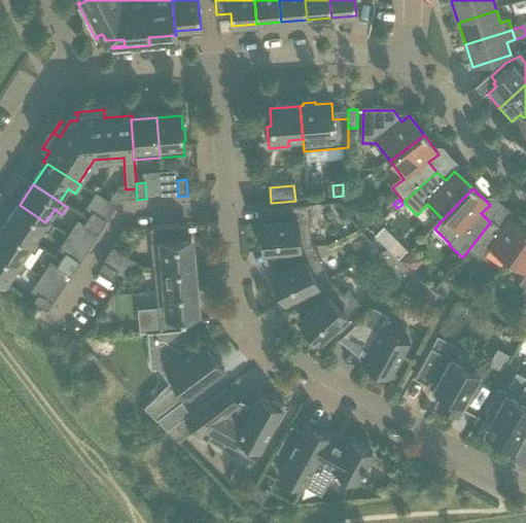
[(45,222),(20,205),(6,225),(33,243),(41,230),(48,235),(54,228),(45,222)]
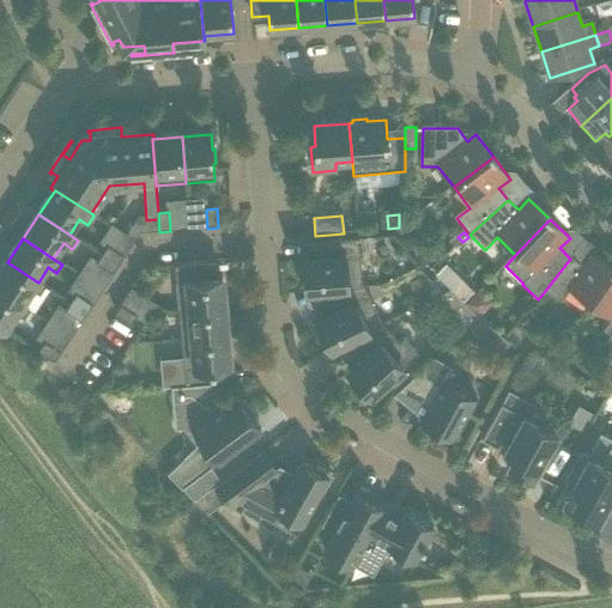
[(323,303),(363,286),(359,241),(316,243),(317,260),(303,260),(304,274),(302,274),(303,289),(306,289),(306,295),(320,293),(321,303),(323,303)]
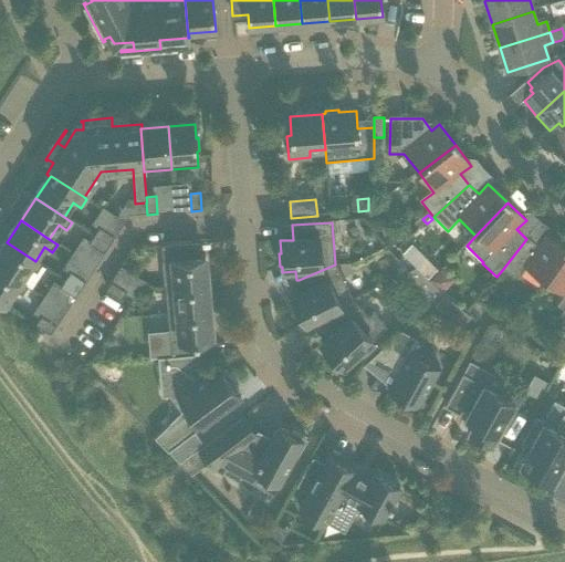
[(95,237),(110,247),(115,239),(100,229),(95,237)]
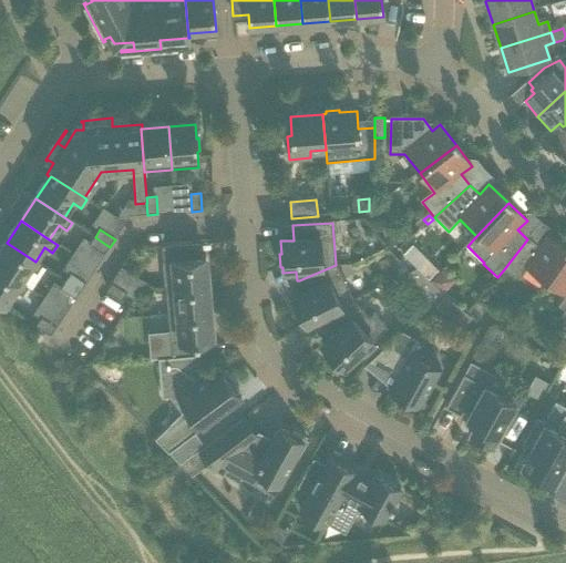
[(420,235),(411,243),(413,245),(420,252),(429,244),(420,235)]
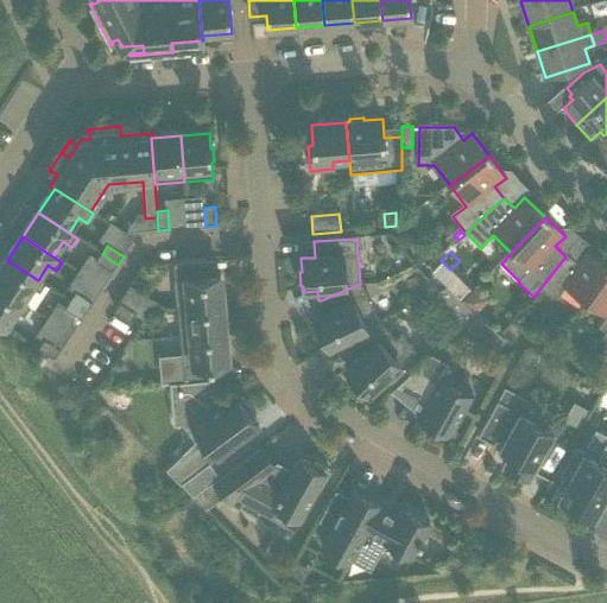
[(579,265),(566,256),(541,289),(557,300),(564,290),(586,304),(606,272),(606,265),(587,253),(579,265)]
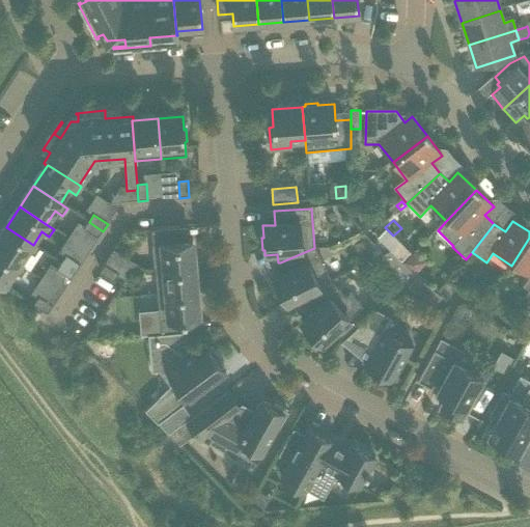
[(103,231),(89,222),(84,230),(98,239),(103,231)]
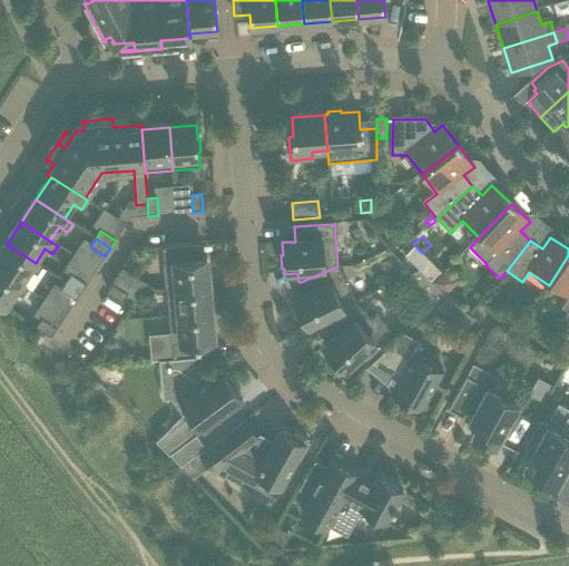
[(36,263),(7,244),(0,254),(0,271),(21,285),(30,271),(38,276),(43,269),(36,263)]
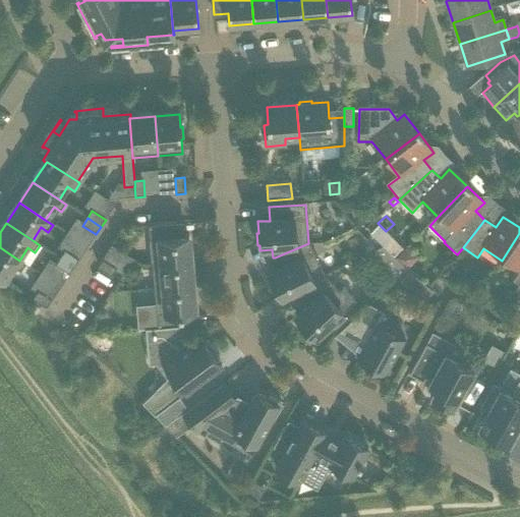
[(153,266),(191,263),(189,237),(177,238),(176,225),(149,227),(153,266)]
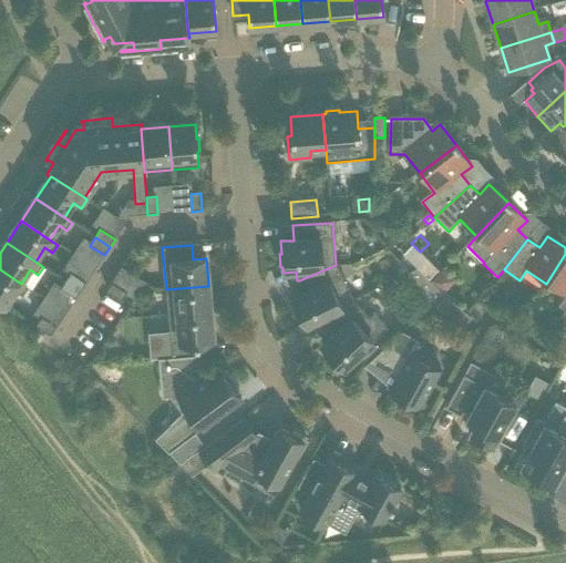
[(413,247),(403,256),(404,257),(414,267),(424,258),(413,247)]
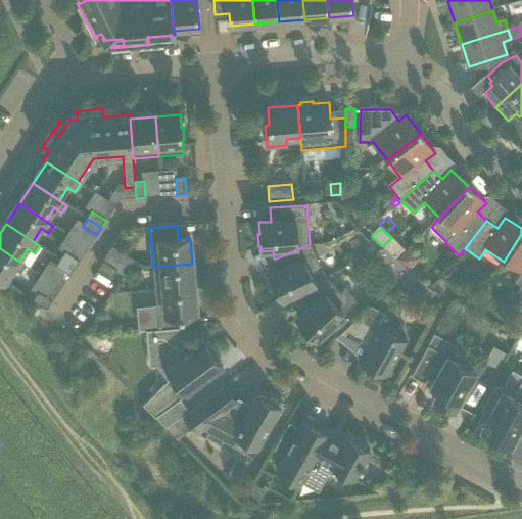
[(521,234),(504,262),(521,273),(521,275),(515,283),(521,287),(521,234)]
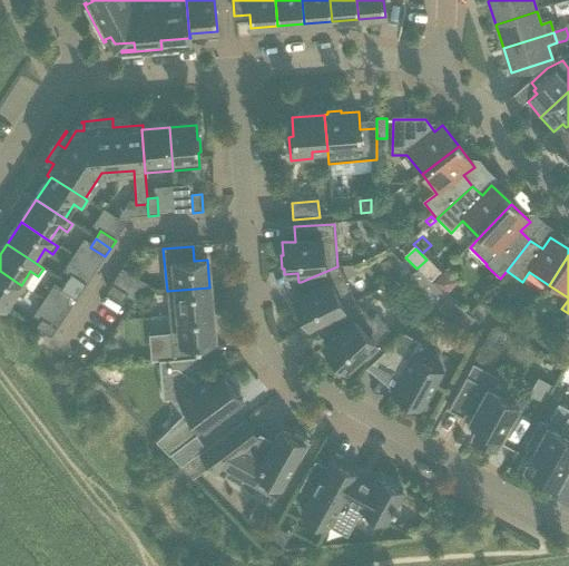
[(337,266),(301,282),(306,293),(294,300),(300,311),(297,312),(303,323),(305,322),(307,328),(320,321),(356,304),(337,266)]
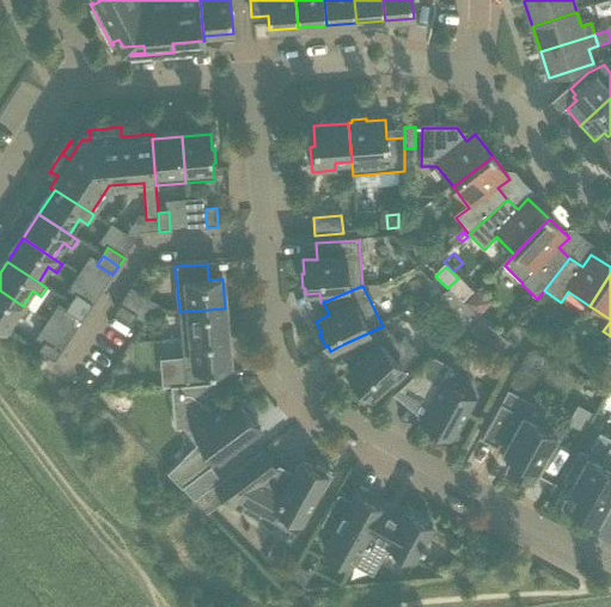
[(31,311),(23,306),(0,290),(0,327),(6,331),(17,314),(25,320),(31,311)]
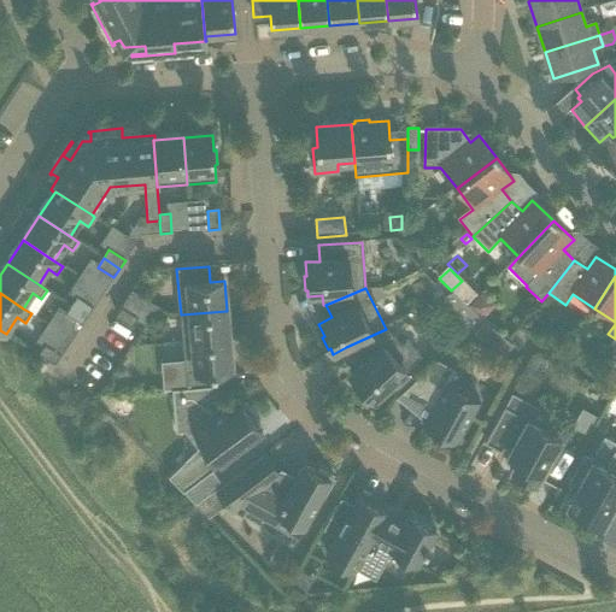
[(71,306),(88,317),(94,309),(77,298),(71,306)]
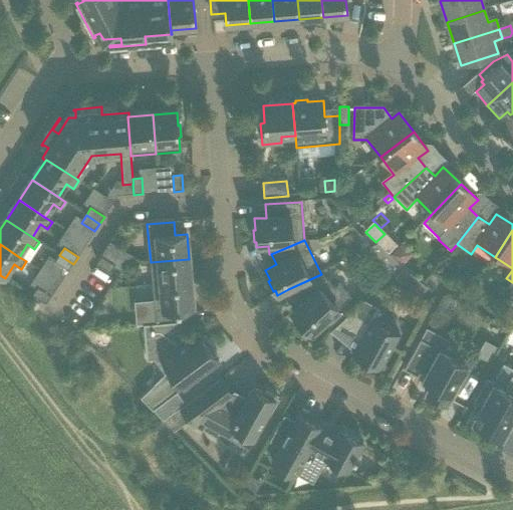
[(397,262),(385,251),(376,258),(388,270),(397,262)]
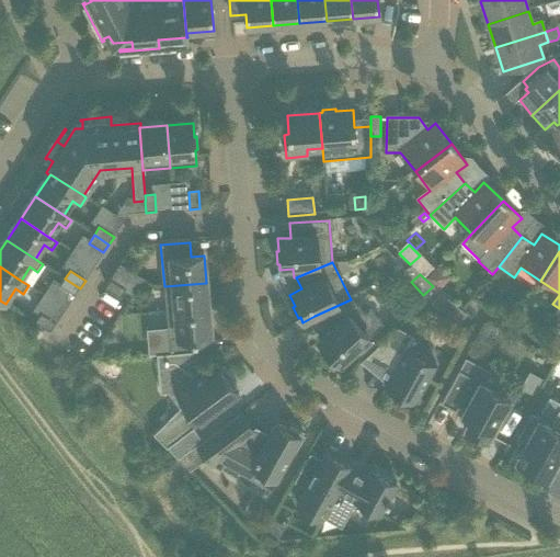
[(80,288),(65,279),(60,287),(75,296),(80,288)]
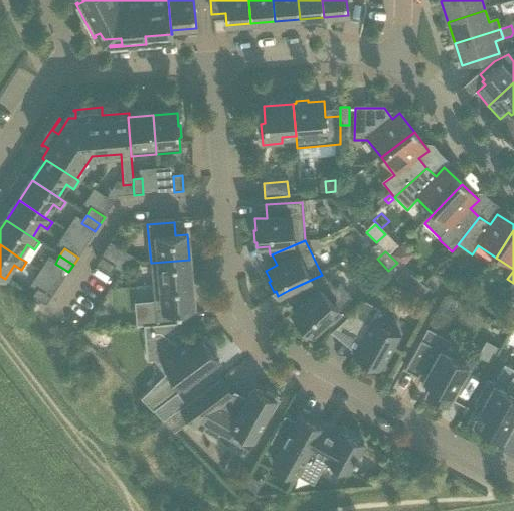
[(98,266),(111,275),(116,267),(103,259),(98,266)]
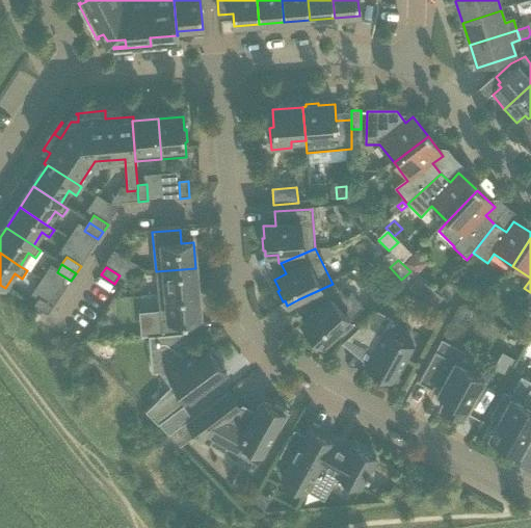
[(195,268),(156,271),(158,297),(198,293),(195,268)]
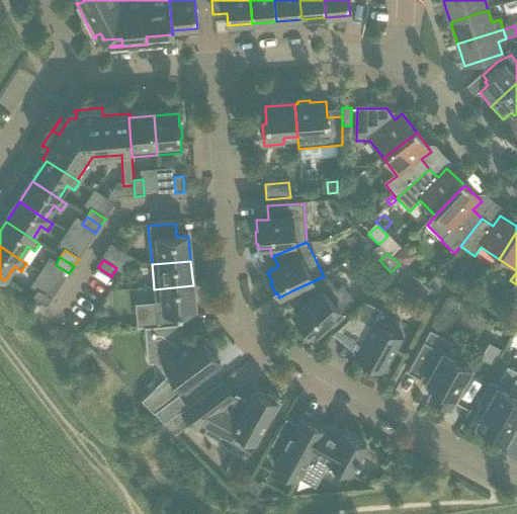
[(407,275),(401,281),(412,290),(417,284),(407,275)]
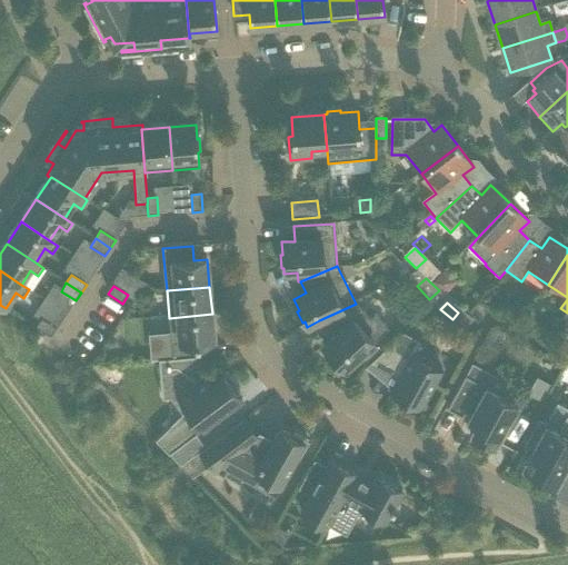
[(356,304),(319,320),(324,329),(325,328),(334,338),(324,347),(332,357),(331,359),(340,368),(342,367),(345,370),(388,330),(376,317),(371,320),(356,304)]
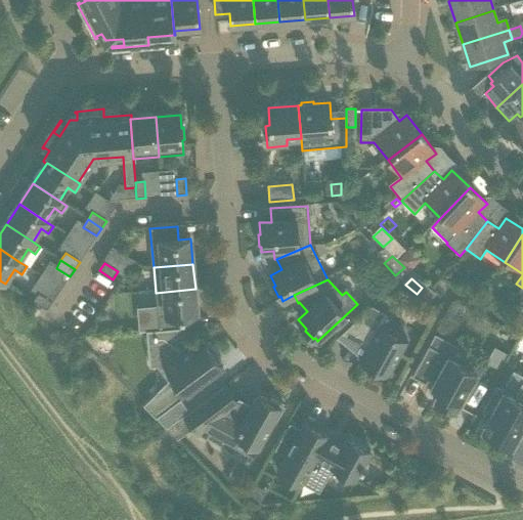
[(198,314),(195,289),(156,293),(159,331),(186,329),(185,315),(198,314)]
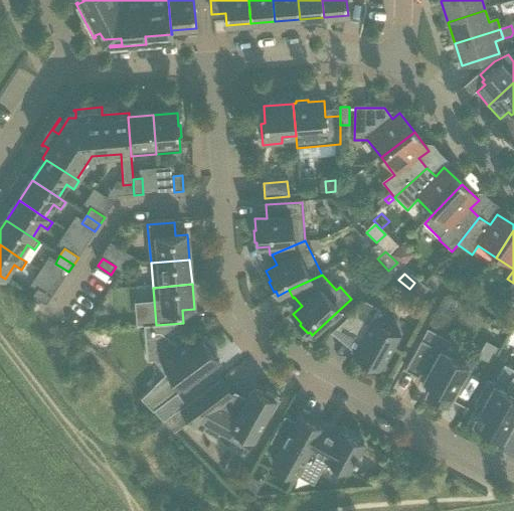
[(38,289),(33,297),(46,306),(51,298),(38,289)]
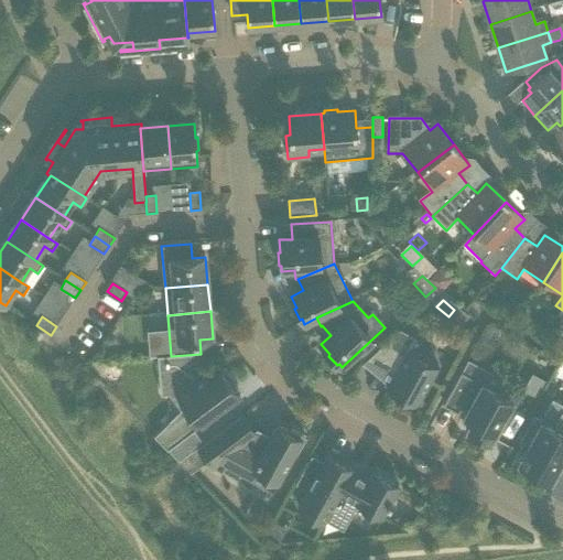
[(400,331),(363,366),(364,367),(368,363),(393,378),(386,390),(417,408),(439,369),(410,353),(415,342),(417,342),(418,341),(400,331)]
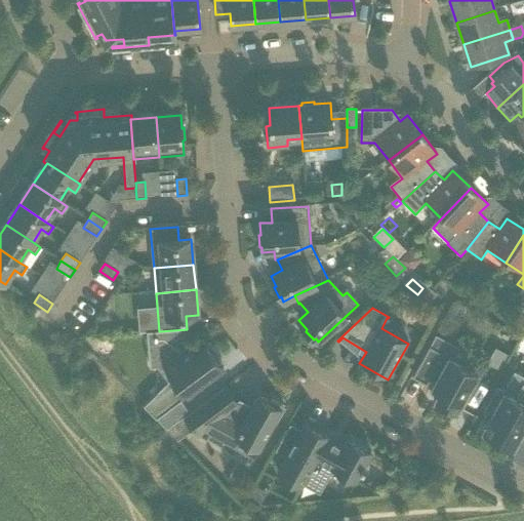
[(159,331),(147,333),(149,354),(150,353),(161,352),(170,365),(165,368),(187,398),(199,389),(220,372),(224,370),(220,366),(219,365),(223,362),(209,345),(206,347),(202,342),(190,350),(184,341),(183,331),(187,330),(187,329),(159,331)]
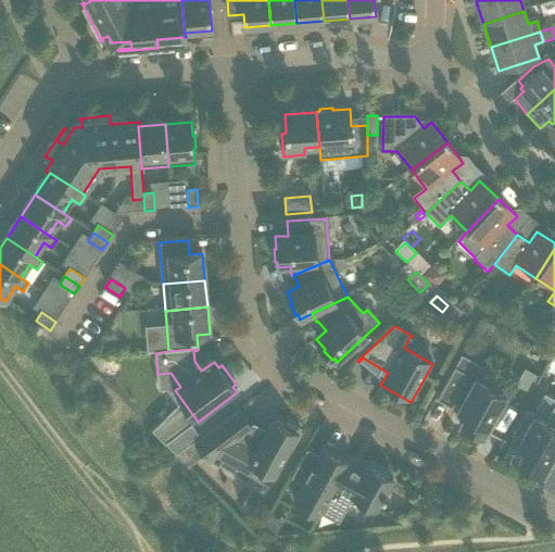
[(455,367),(437,400),(452,409),(454,405),(461,409),(458,412),(465,416),(466,416),(461,425),(464,427),(462,430),(478,439),(480,436),(483,437),(486,434),(492,422),(506,397),(477,380),(479,376),(465,368),(463,372),(455,367)]
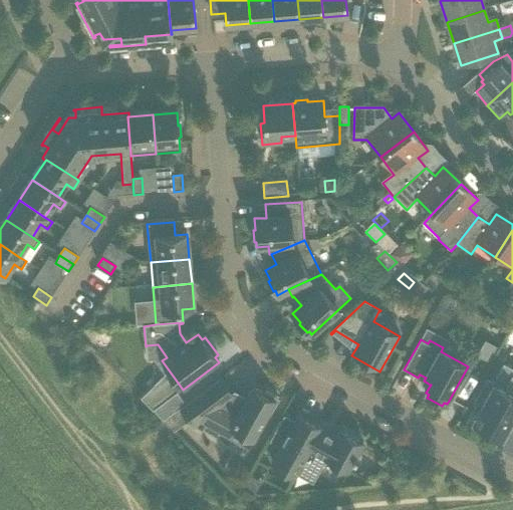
[(485,343),(477,358),(488,364),(497,349),(485,343)]
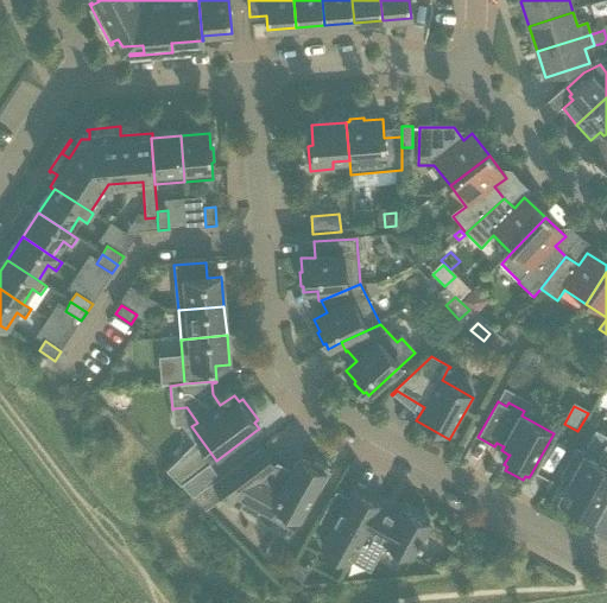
[(564,493),(560,500),(594,519),(605,499),(606,500),(606,438),(596,433),(585,455),(576,450),(563,475),(571,480),(568,486),(566,484),(562,492),(564,493)]
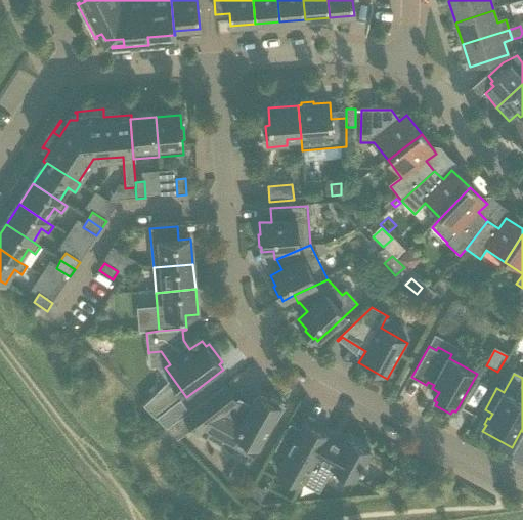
[(237,450),(243,441),(257,449),(252,459),(254,459),(274,423),(276,424),(285,409),(271,402),(270,404),(257,397),(249,412),(237,405),(224,387),(183,418),(198,437),(205,432),(237,450)]
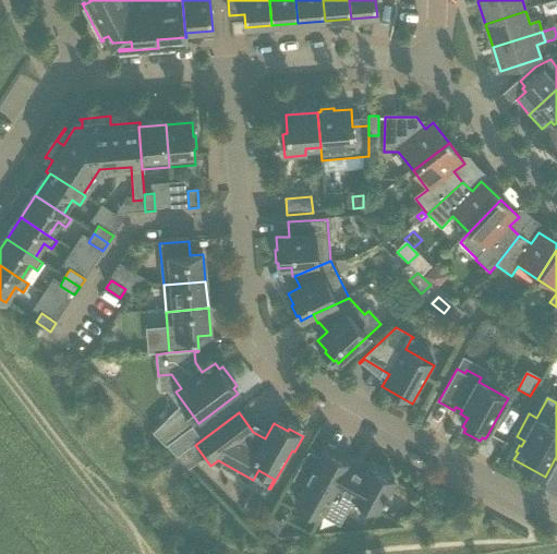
[(201,440),(183,417),(172,425),(167,420),(153,433),(178,459),(190,449),(189,448),(201,440)]
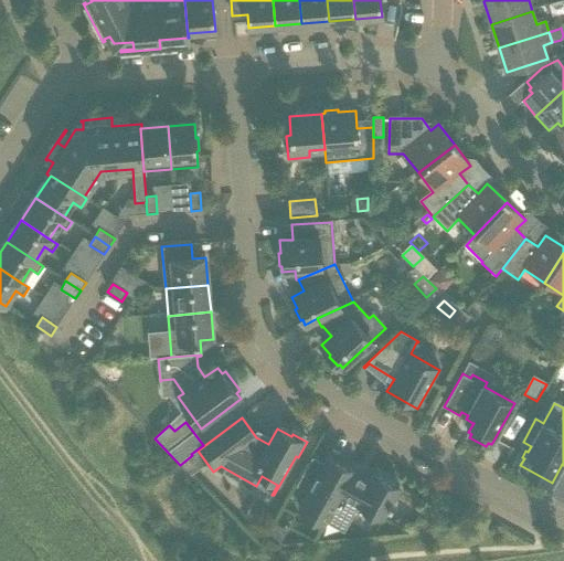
[(328,457),(299,510),(325,525),(332,510),(350,520),(358,506),(383,519),(400,489),(374,475),(369,484),(352,475),(354,472),(328,457)]
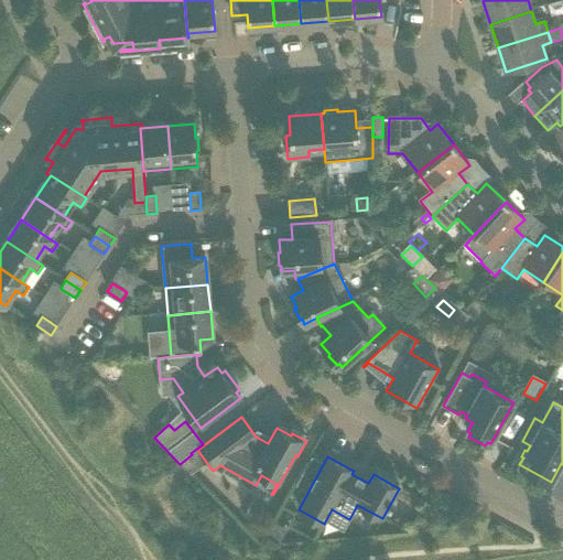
[(267,538),(279,545),(285,532),(274,526),(267,538)]
